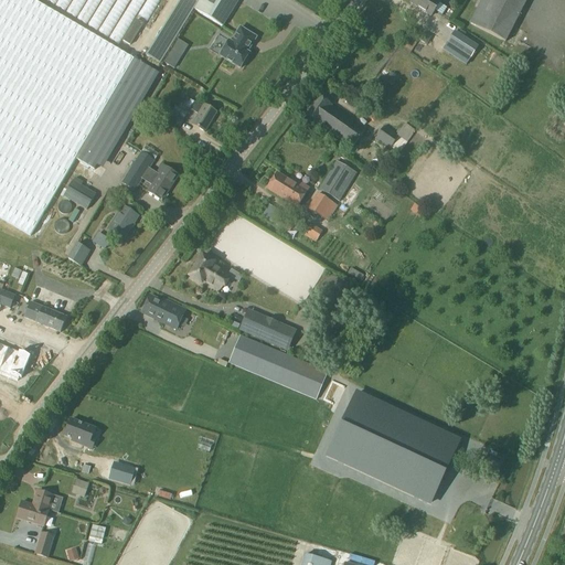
[(135,60),(32,0),(0,0),(0,219),(30,237),(76,160),(94,171),(134,106),(153,71),(135,60)]
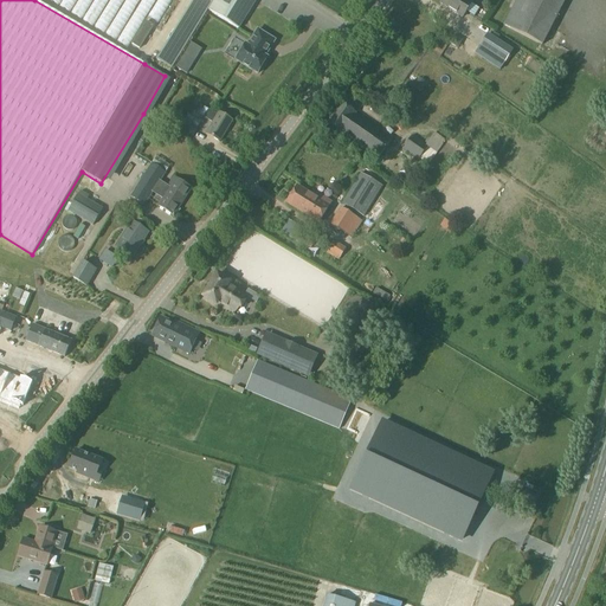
[(144,55),(173,0),(51,0),(50,4),(144,55)]
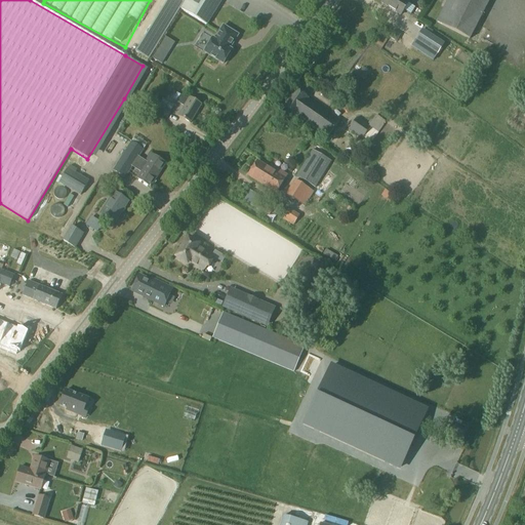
[(221,0),(180,0),(185,2),(180,9),(206,26),(221,0)]
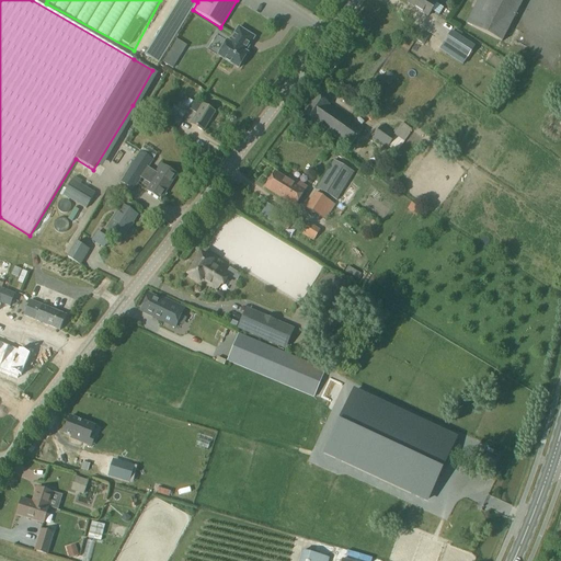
[(409,0),(408,3),(427,16),(438,0),(409,0)]
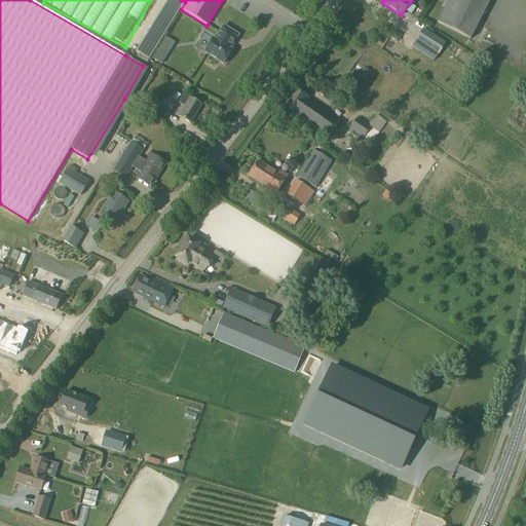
[(490,0),(448,0),(437,23),(471,40),(490,0)]
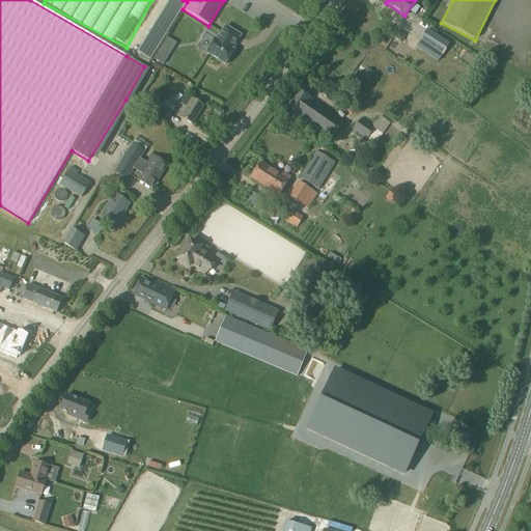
[(206,53),(226,64),(234,51),(231,49),(233,45),(234,46),(241,35),(226,26),(218,40),(216,39),(206,53)]
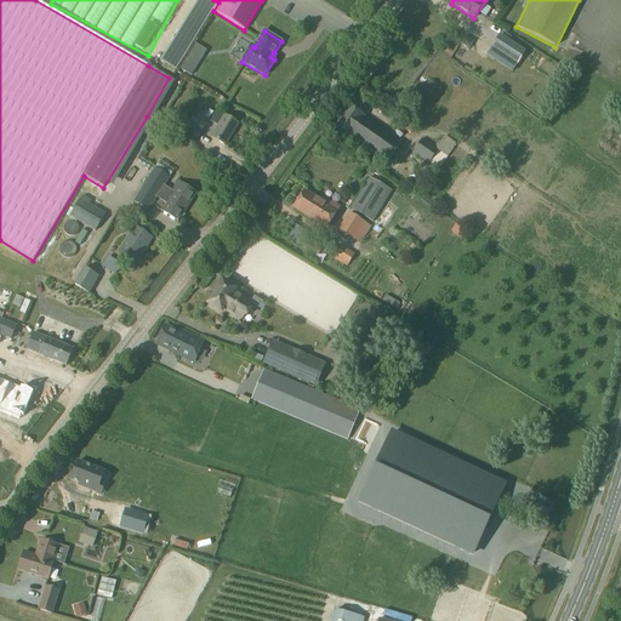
[(466,35),(461,44),(471,49),(476,41),(466,35)]
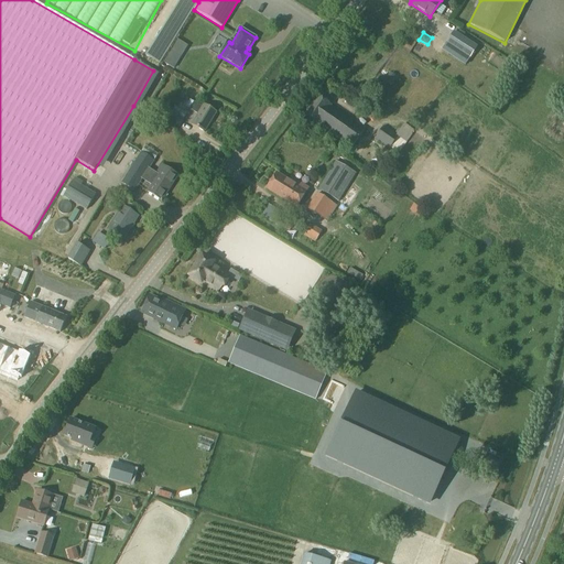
[(478,47),(454,32),(446,43),(470,58),(478,47)]
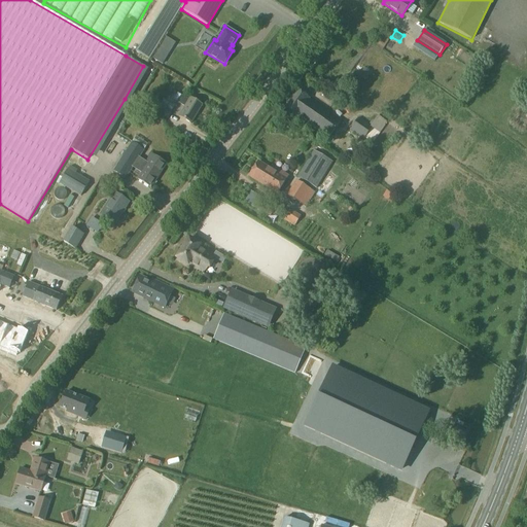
[(162,65),(168,54),(160,48),(152,59),(162,65)]
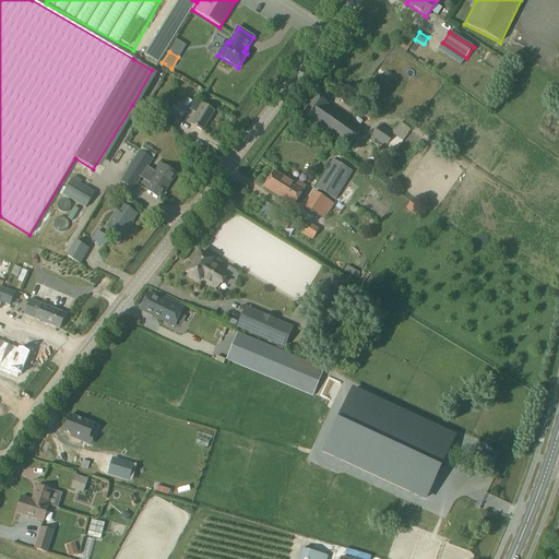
[(388,72),(383,78),(389,82),(393,76),(388,72)]
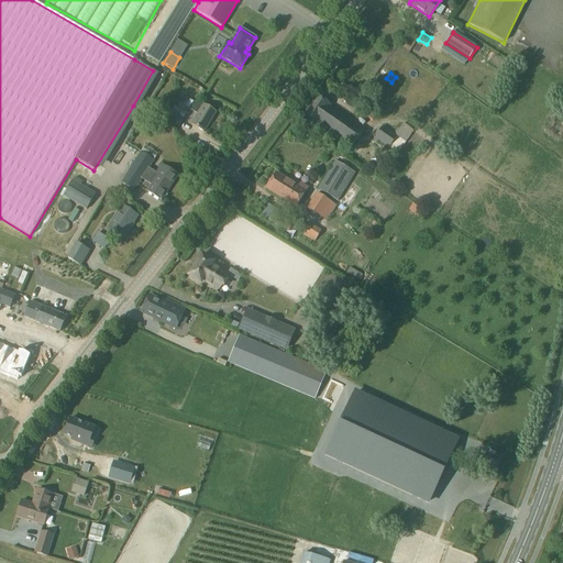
[(339,112),(330,107),(331,106),(317,97),(304,116),(317,125),(318,124),(352,148),(365,130),(339,111),(339,112)]
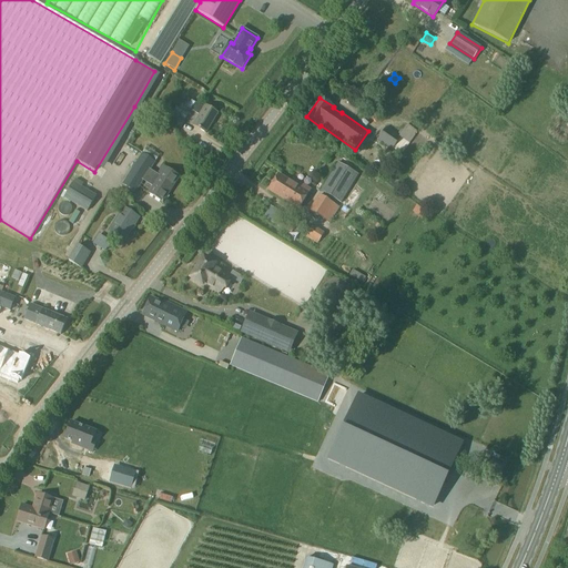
[(355,107),(363,112),(368,104),(361,99),(355,107)]
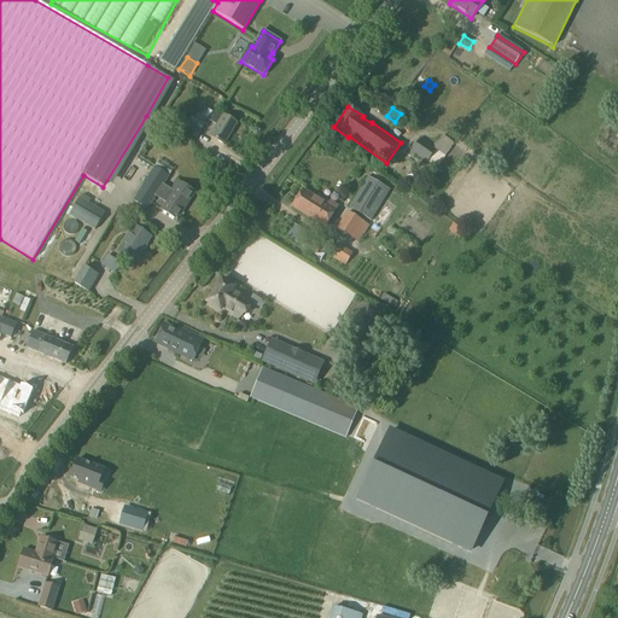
[(222,117),(209,110),(205,117),(208,120),(217,126),(210,136),(225,145),(231,135),(229,134),(232,130),(233,132),(238,123),(223,115),(222,117)]
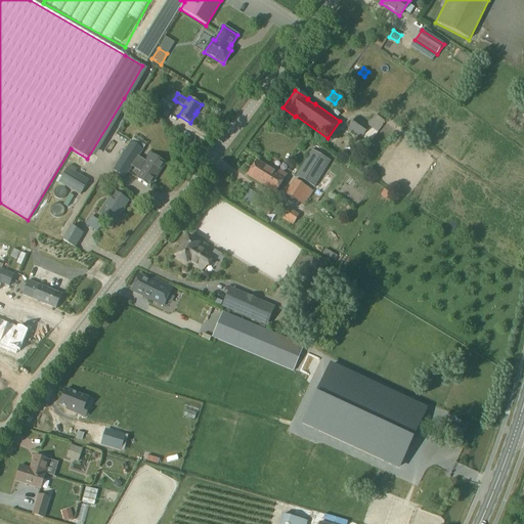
[(173,107),(166,103),(164,107),(159,104),(155,111),(167,118),(171,112),(173,107)]
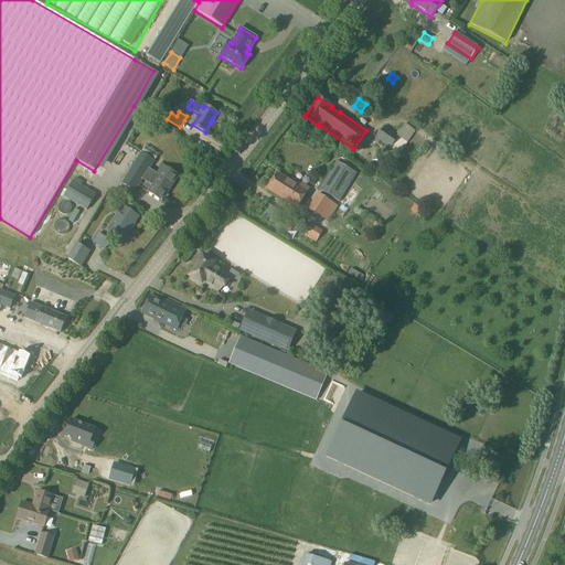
[(415,131),(405,124),(397,135),(385,126),(375,139),(391,150),(392,148),(394,150),(396,152),(395,153),(398,156),(414,135),(414,134),(415,131)]
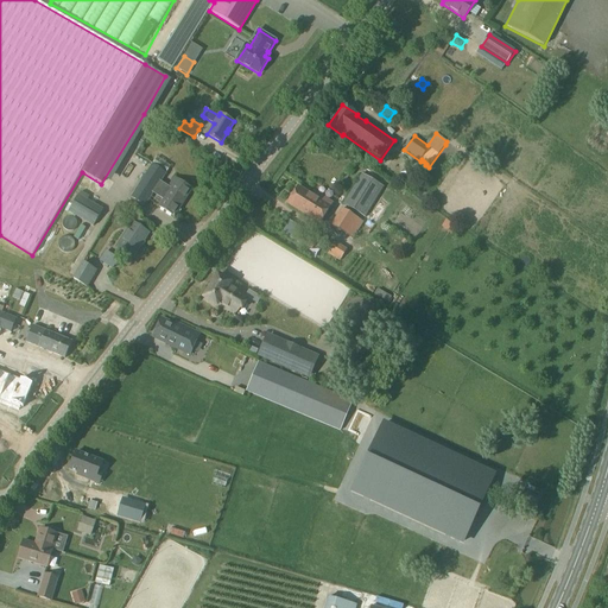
[(166,173),(152,164),(131,197),(145,207),(154,194),(163,200),(159,207),(175,217),(192,190),(175,178),(169,188),(160,183),(166,173)]
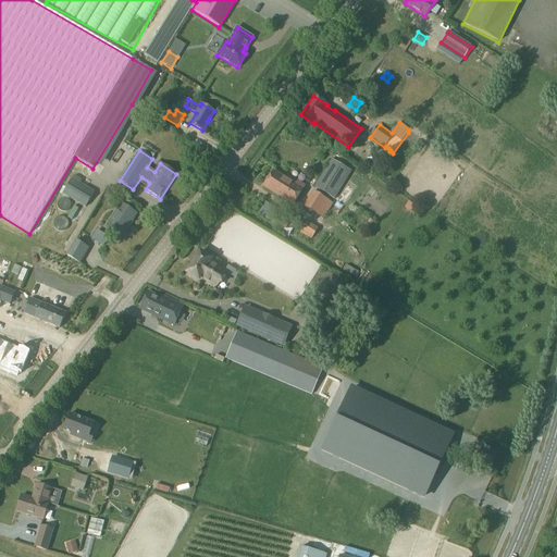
[(332,159),(314,187),(324,193),(335,199),(351,172),(332,159)]
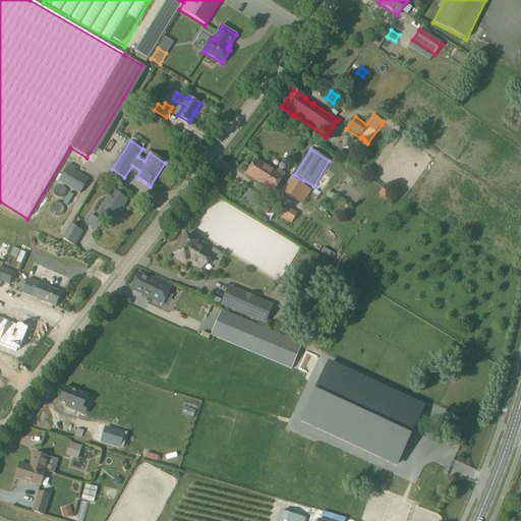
[(268,168),(255,161),(246,175),(274,191),(284,174),(269,165),(268,168)]
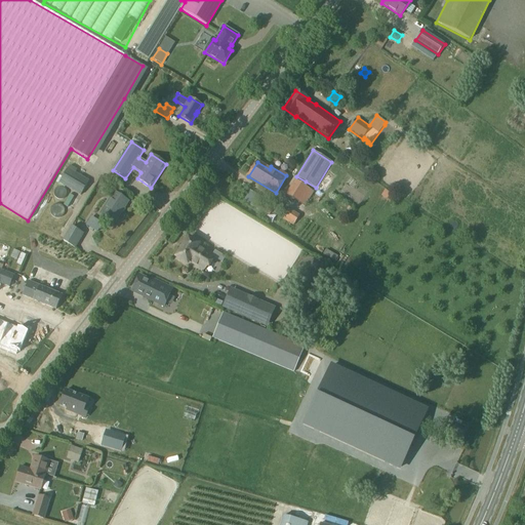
[(89,182),(68,168),(58,183),(80,196),(89,182)]
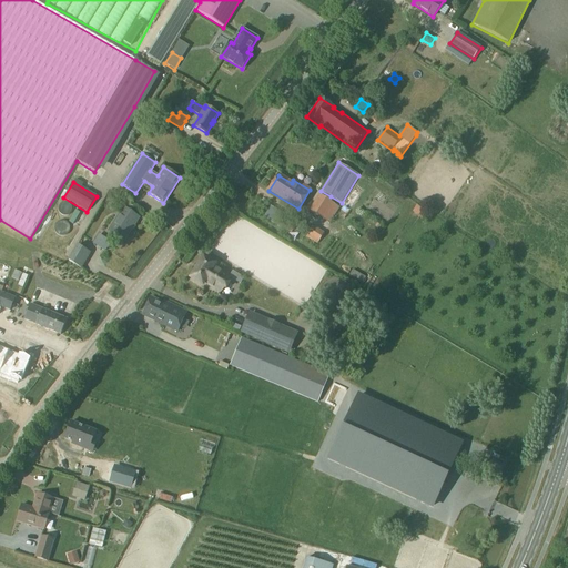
[(113,200),(118,194),(110,190),(107,196),(113,200)]
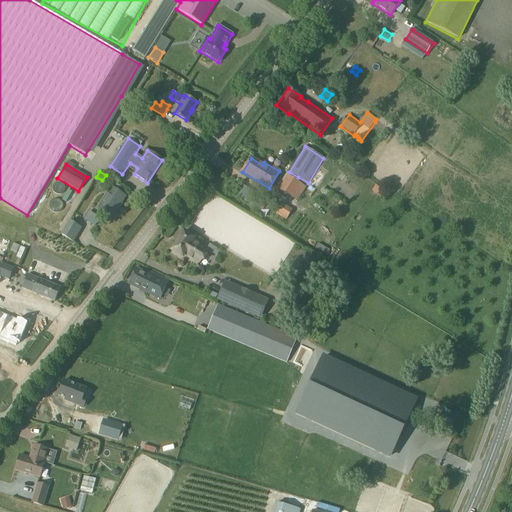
[(288,176),(279,190),(298,202),(305,191),(306,189),(307,188),(295,181),(288,176)]
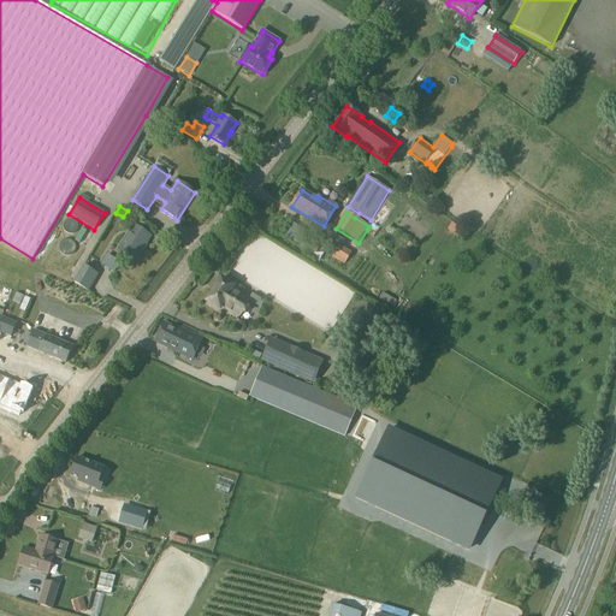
[(70,224),(65,230),(72,236),(77,230),(70,224)]
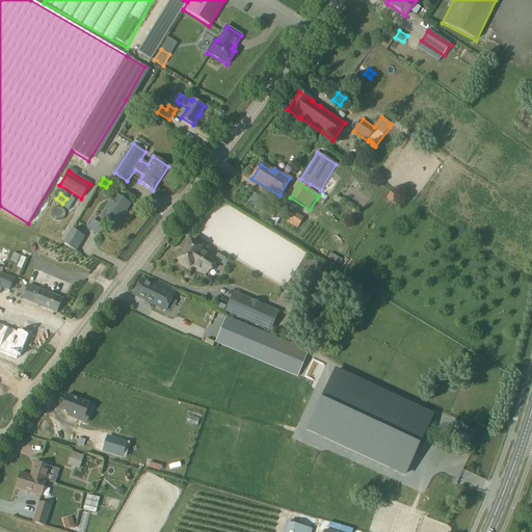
[(131,204),(115,194),(101,217),(116,227),(131,204)]
